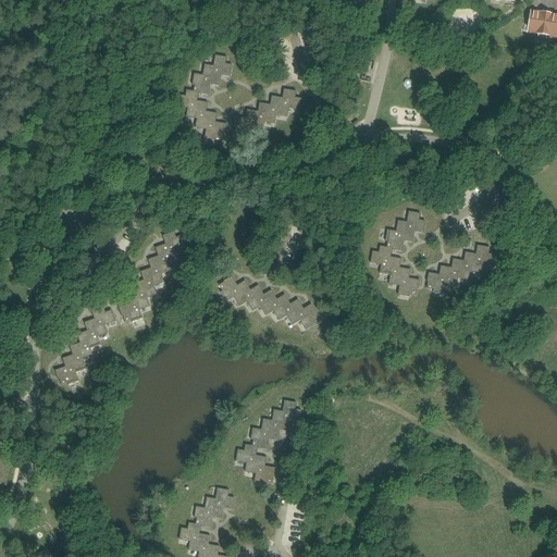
[(531,10),(528,31),(539,32),(537,35),(546,36),(546,34),(556,35),(556,14),(549,13),(543,12),(531,10)]
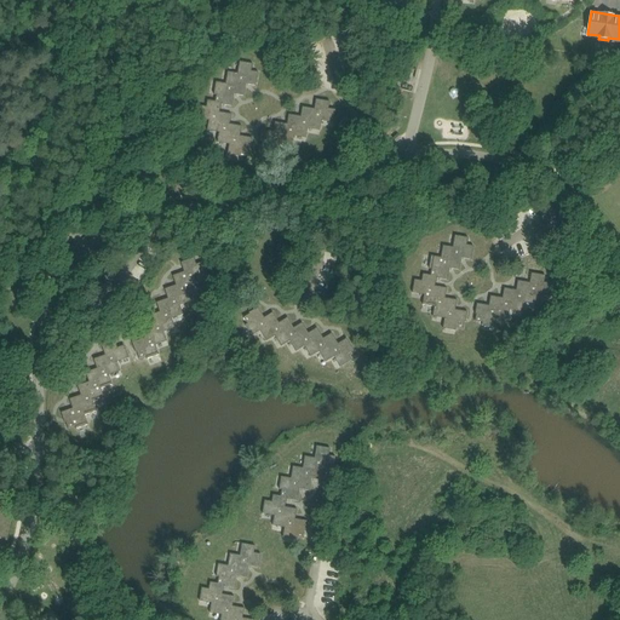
[(217,142),(229,144),(228,154),(240,156),(241,154),(248,155),(250,148),(251,149),(252,138),(240,136),(242,126),(230,124),(231,114),(219,113),(222,104),(233,107),(234,95),(245,96),(246,84),(256,86),(258,72),(252,72),(253,64),(240,62),(237,73),(228,72),(227,84),(216,81),(214,95),(217,95),(216,102),(207,101),(207,107),(200,105),(197,119),(210,121),(207,131),(219,132),(217,142)]
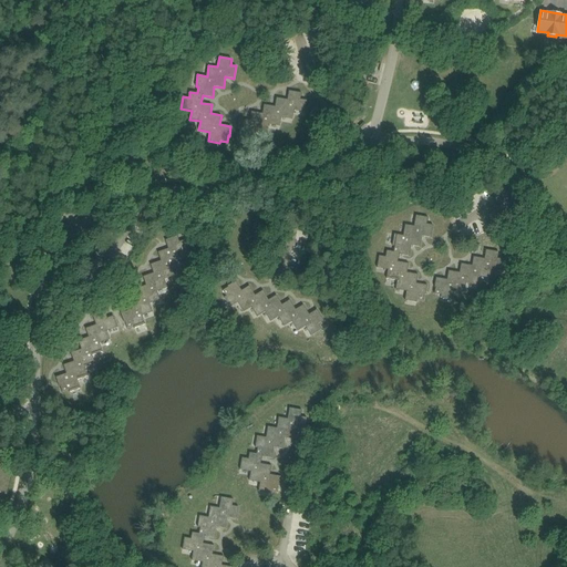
[(250,121),(239,119),(237,129),(238,129),(237,134),(244,135),(244,138),(255,141),(257,132),(268,133),(269,124),(280,126),(281,117),(292,120),(295,111),(305,112),(307,101),(300,100),(301,93),(289,91),(288,100),(277,98),(275,106),(265,104),(263,113),(251,112),(250,121)]
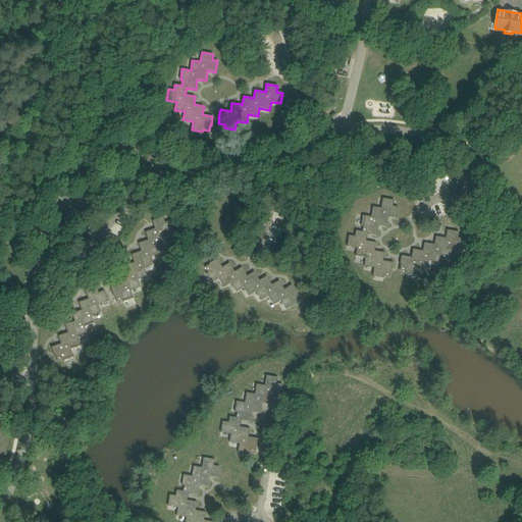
[(378,226),(386,227),(388,217),(397,218),(399,207),(393,206),(395,200),(383,198),(381,208),(373,207),(371,217),(363,215),(361,225),(364,226),(363,231),(356,230),(355,237),(349,236),(348,247),(357,248),(356,256),(366,258),(364,266),(374,268),(373,276),(383,278),(384,275),(389,276),(390,271),(393,271),(394,263),(383,261),(385,253),(375,251),(376,243),(366,241),(367,235),(377,236),(378,226)]
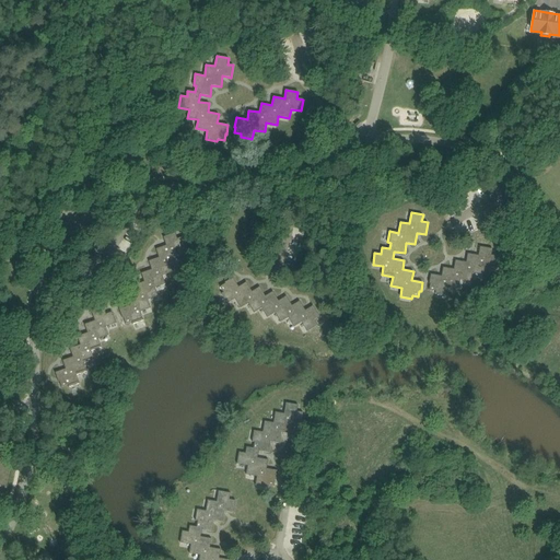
[(184,236),(177,238),(175,233),(163,237),(166,245),(156,249),(159,257),(149,261),(152,269),(141,273),(144,281),(135,286),(138,293),(127,298),(130,305),(119,310),(123,318),(124,318),(126,324),(132,322),(133,324),(143,321),(141,312),(151,308),(148,300),(159,296),(155,288),(165,284),(163,276),(173,272),(170,264),(181,260),(177,252),(188,248),(184,236)]
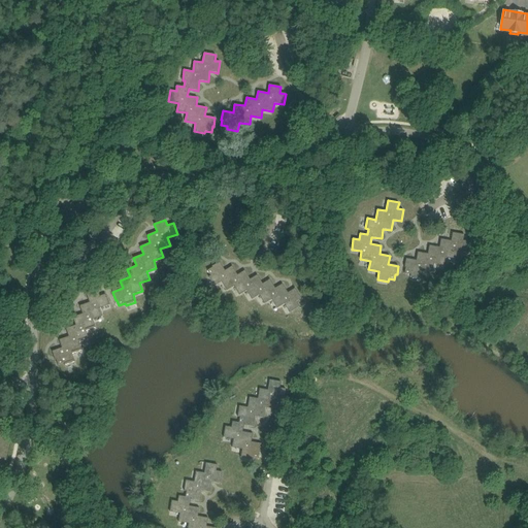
[(464,234),(453,232),(452,241),(441,239),(439,248),(430,245),(428,254),(418,252),(417,260),(406,259),(404,267),(405,267),(404,273),(410,274),(410,276),(421,278),(423,270),(433,272),(434,264),(444,266),(446,258),(456,259),(458,251),(467,253),(469,241),(463,240),(464,234)]
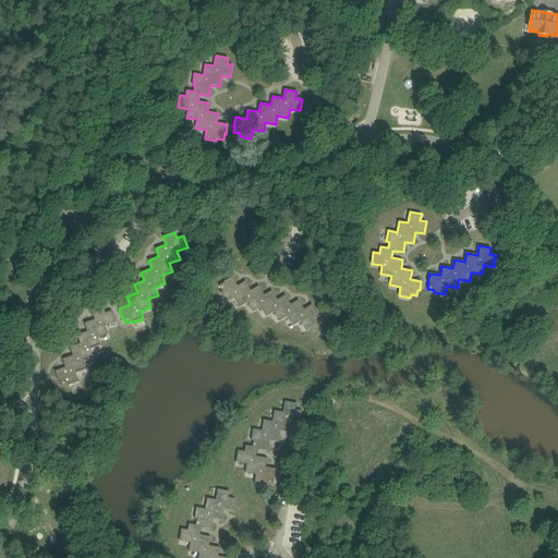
[(238,286),(232,277),(225,281),(225,282),(219,286),(223,291),(221,293),(227,303),(234,298),(240,307),(247,303),(253,312),(261,307),(266,316),(274,312),(280,320),(288,316),(293,326),(301,322),(306,330),(316,324),(313,318),(318,315),(312,305),(304,310),(299,300),(291,305),(286,295),(278,300),(273,291),(265,295),(259,286),(252,290),(245,281),(238,286)]
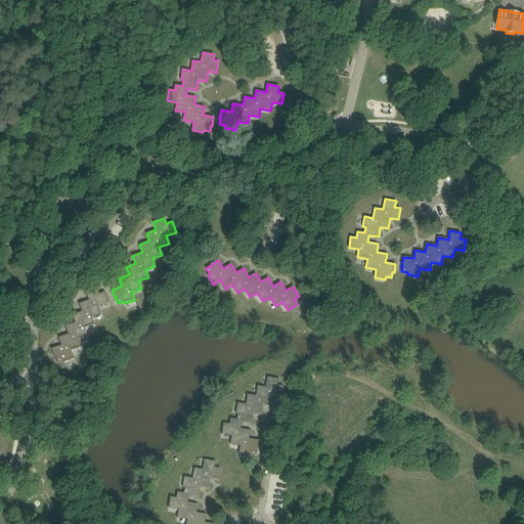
[(58,338),(61,345),(52,349),(55,357),(56,357),(57,362),(63,360),(64,362),(75,359),(72,351),(82,348),(79,340),(88,337),(85,329),(95,325),(92,317),(102,314),(99,306),(108,303),(105,292),(99,294),(97,289),(86,293),(89,300),(79,303),(82,311),(73,314),(75,322),(66,326),(69,334),(58,338)]
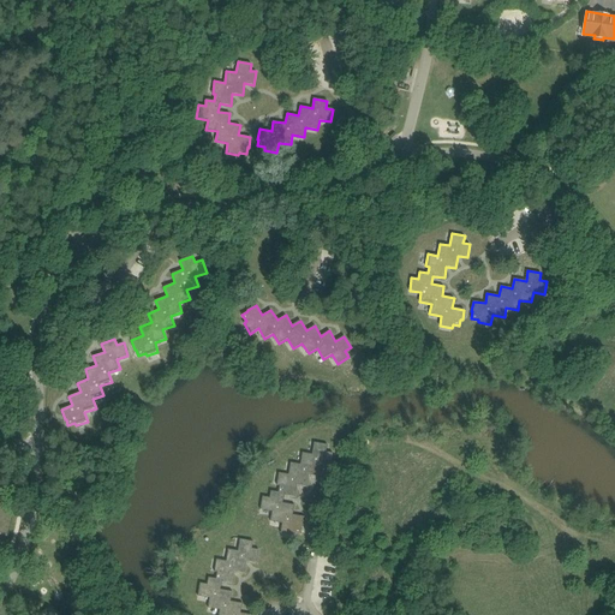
[(328,445),(315,442),(312,454),(303,453),(300,465),(291,463),(288,475),(279,473),(278,485),(280,487),(279,493),(272,491),(270,497),(263,496),(261,509),(273,512),(270,521),(282,524),(281,533),(293,536),(294,532),(300,533),(302,527),(303,527),(305,517),(293,515),(294,505),(284,503),(285,495),(296,497),(298,485),(308,487),(309,475),(318,477),(321,465),(330,466),(333,453),(327,452),(328,445)]
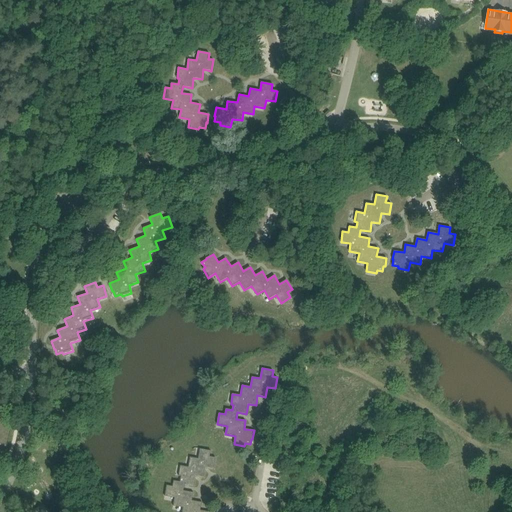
[(195,476),(204,477),(205,468),(214,469),(215,458),(210,457),(211,451),(200,449),(198,459),(190,457),(189,467),(180,466),(179,476),(181,476),(180,482),(174,481),(173,487),(167,486),(165,497),(175,498),(173,506),(183,508),(182,511),(209,511),(200,511),(202,502),(192,501),(193,492),(184,491),(185,484),(194,486),(195,476)]
